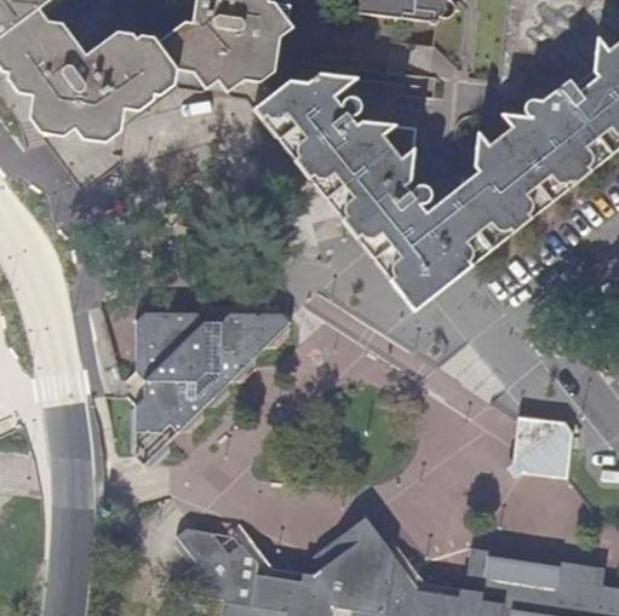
[(263,78),(274,70),(279,35),(291,27),(273,0),(267,0),(195,0),(191,22),(184,21),(156,41),(153,36),(141,35),(136,38),(132,33),(116,30),(86,53),(63,23),(47,21),(39,6),(47,0),(0,0),(0,49),(33,96),(55,122),(75,126),(92,128),(122,108),(176,68),(193,69),(246,76),(263,78)]
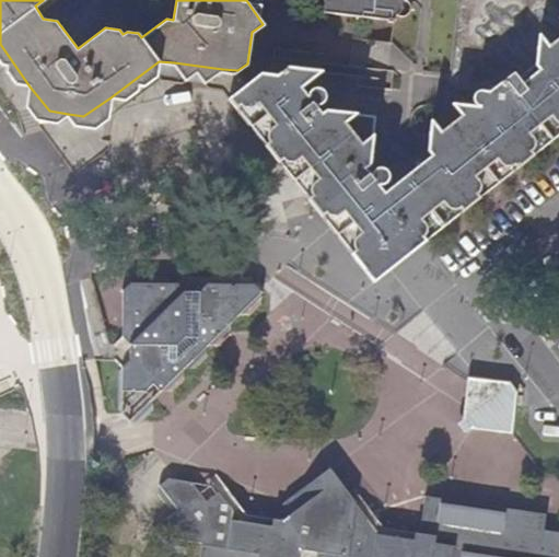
[(326,0),(324,10),(380,16),(381,0),(330,0),(326,0)]
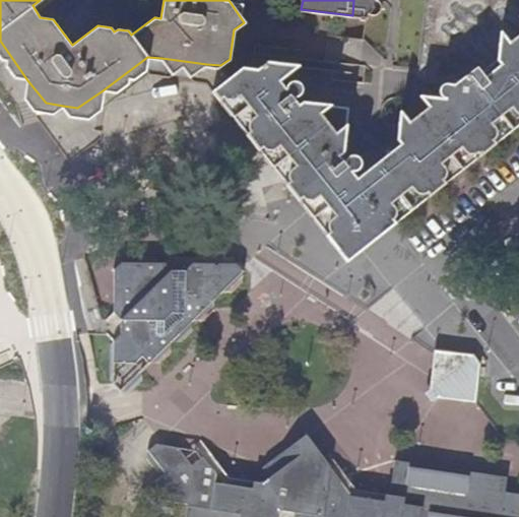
[(426,0),(417,74),(423,80),(443,82),(439,89),(440,92),(442,95),(447,99),(467,101),(468,89),(483,77),(492,88),(518,90),(518,0),(426,0)]
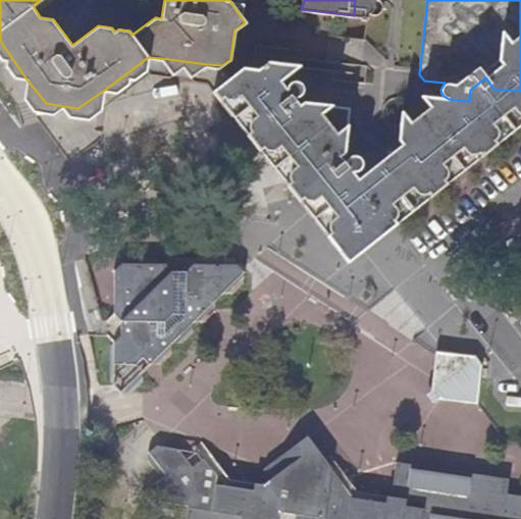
[(15,78),(28,81),(0,41),(0,56),(2,59),(7,60),(7,66),(15,78)]
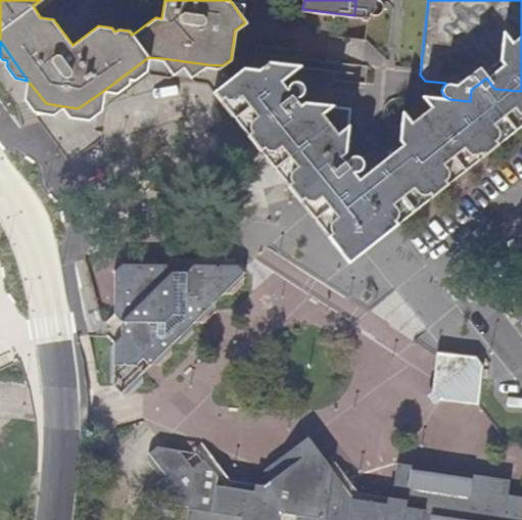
[(146,71),(148,57),(103,91),(116,93),(127,85),(129,79),(135,79),(146,71)]
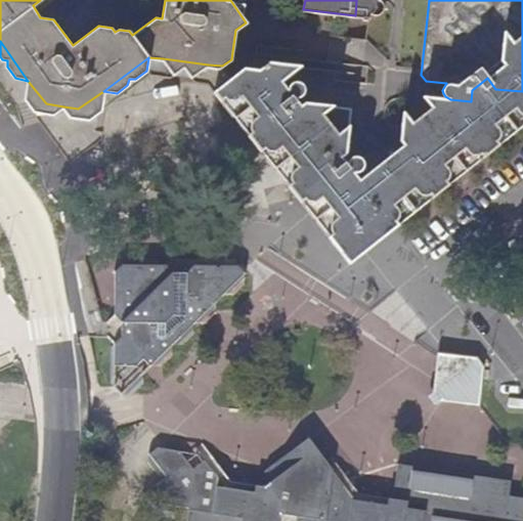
[(192,75),(208,64),(163,58),(173,73),(184,66),(192,75)]
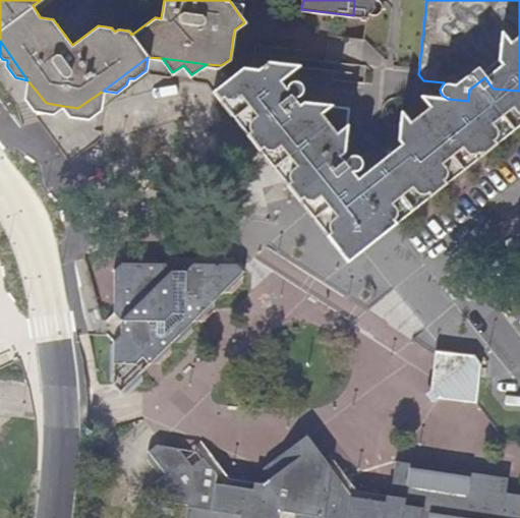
[(230,77),(227,79),(343,225),(360,228),(484,128),(435,123),(428,131),(420,139),(413,145),(403,149),(396,150),(389,149),(389,157),(392,160),(368,178),(371,182),(358,192),(334,162),(344,152),(348,122),(350,106),(333,104),(303,101),(293,110),(274,85),(298,66),(251,60),(230,77)]
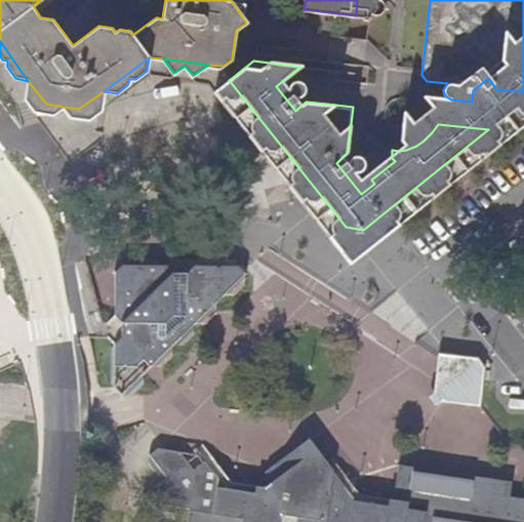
[(25,101),(33,112),(54,115),(64,107),(46,104),(28,81),(25,101)]
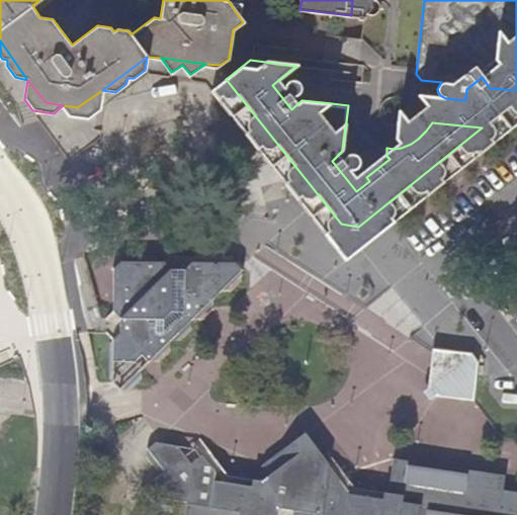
[(88,118),(100,109),(102,90),(77,107),(63,105),(69,116),(88,118)]
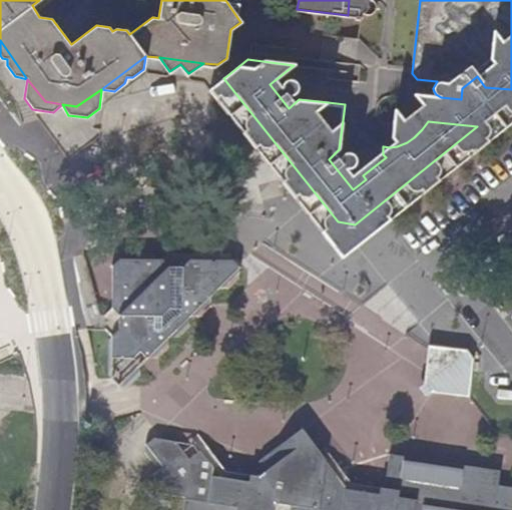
[(118,384),(130,384),(140,374),(141,362),(148,355),(160,355),(168,347),(169,335),(180,335),(190,326),(191,313),(202,314),(213,303),(213,291),(220,285),(231,285),(241,276),(241,268),(233,259),(188,258),(182,265),(168,265),(162,258),(119,257),(112,263),(112,307),(119,315),(118,328),(111,335),(111,376),(118,384)]
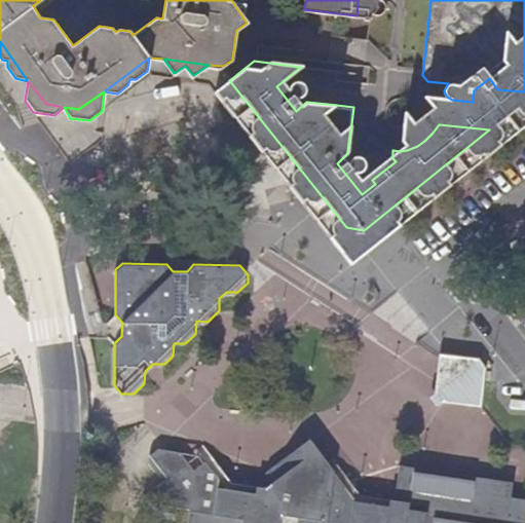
[(478,358),(455,356),(439,353),(436,378),(434,400),(480,405),(485,368),(478,358)]
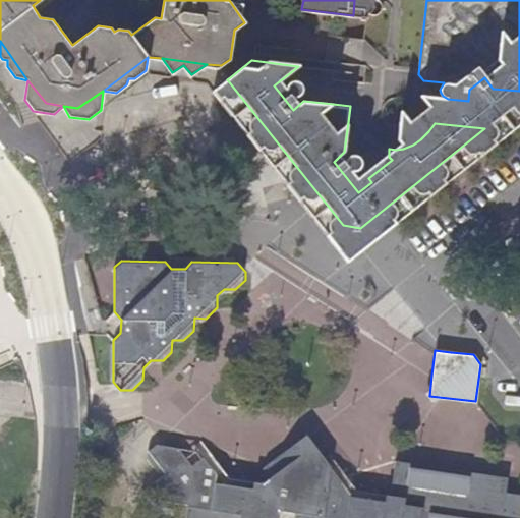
[(519,517),(519,494),(506,492),(508,477),(395,459),(389,501),(357,497),(358,487),(329,453),(323,455),(306,434),(264,465),(262,481),(260,488),(245,487),(246,479),(229,476),(222,468),(215,472),(203,455),(189,464),(177,447),(157,443),(148,449),(165,472),(142,487),(149,497),(188,503),(185,517),(519,517)]
